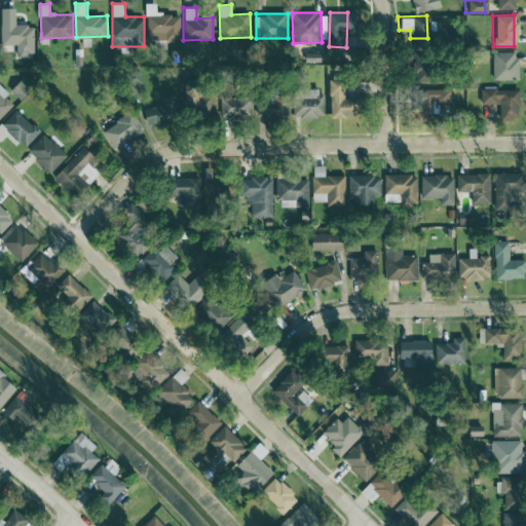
[(2,25),(2,44),(17,44),(17,54),(35,54),(35,25),(2,25)]
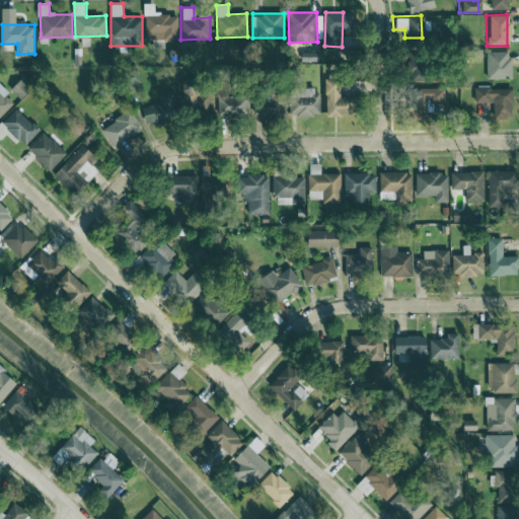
[(507,50),(484,51),(484,78),(507,77),(507,50)]
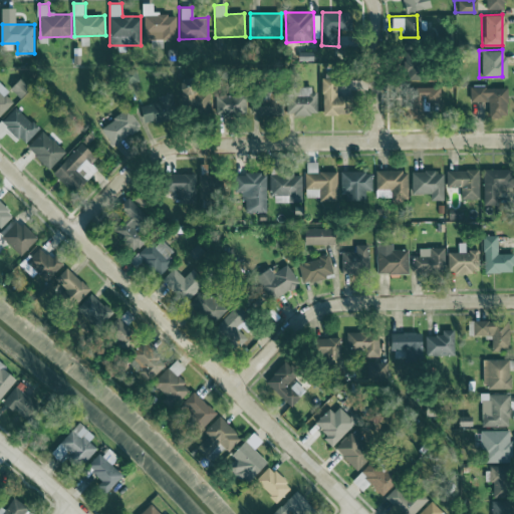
[(400,57),(402,78),(412,78),(412,68),(416,67),(416,56),(400,57)]
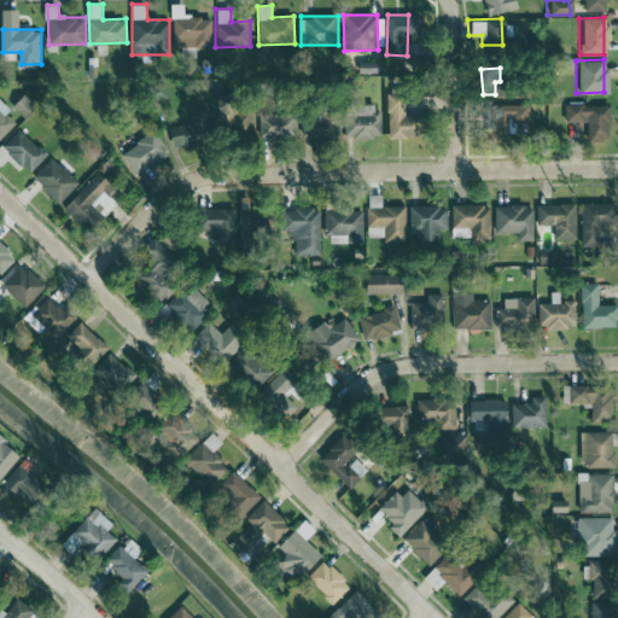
[(424,115),(407,115),(407,89),(389,91),(390,138),(424,136),(424,115)]
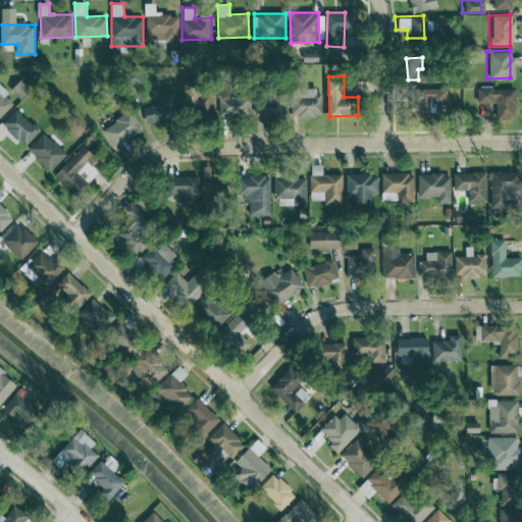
[(9,93),(0,84),(0,116),(13,103),(6,97),(9,93)]
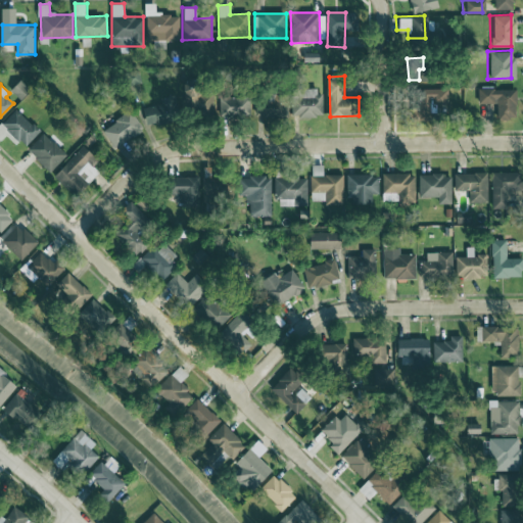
[(186,114),(212,115),(214,88),(187,87),(186,114)]
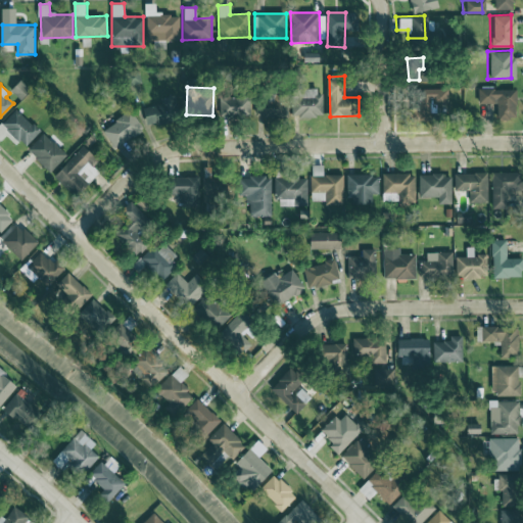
[(512,88),(475,88),(475,103),(492,102),(493,119),(513,117),(512,88)]
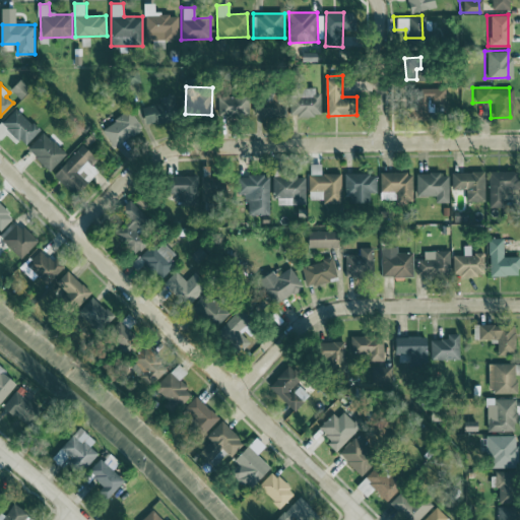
[(322,115),(322,89),(302,90),(302,93),(290,93),(291,116),(322,115)]
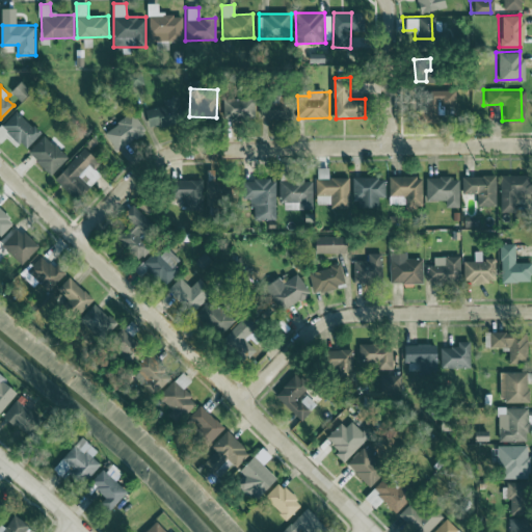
[(163,101),(164,105),(147,110),(153,130),(183,121),(175,97),(163,101)]
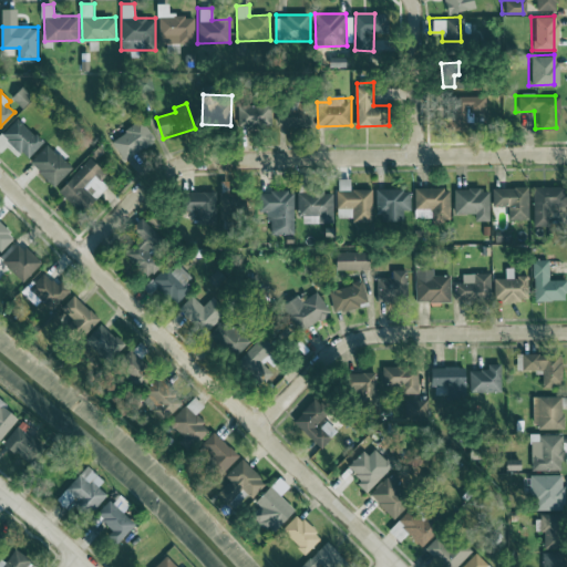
[(277,125),(311,126),(312,104),(278,103),(277,125)]
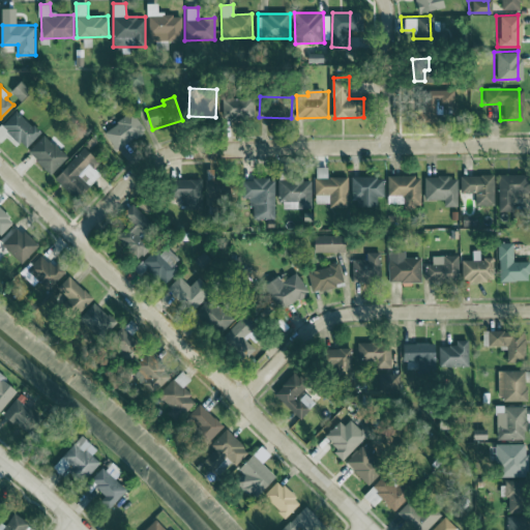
[(224,117),(254,116),(253,97),(223,98),(224,117)]
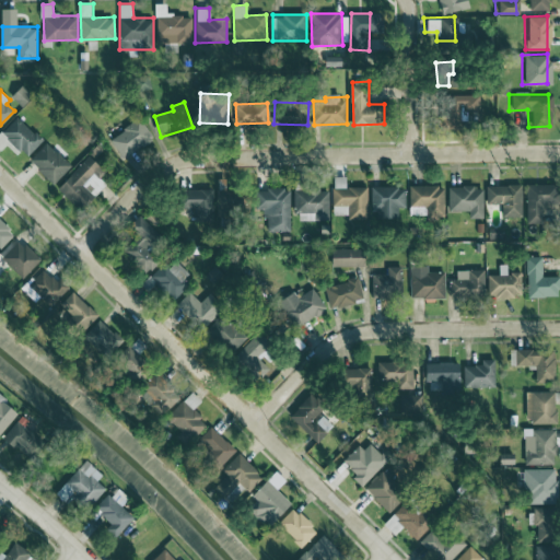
[(0,132),(0,149),(0,150),(10,140),(27,156),(43,140),(16,116),(0,132)]
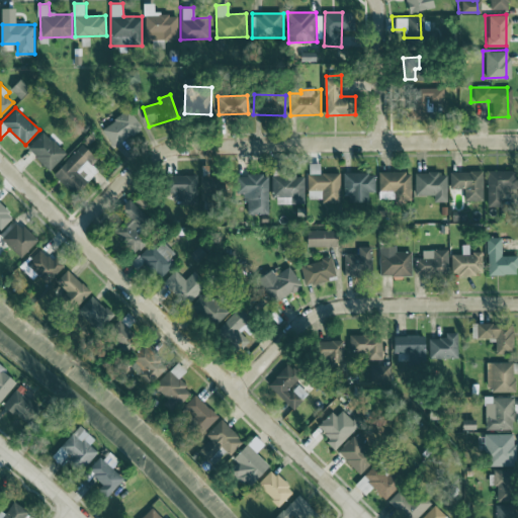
[(111,145),(143,131),(134,111),(102,125),(111,145)]
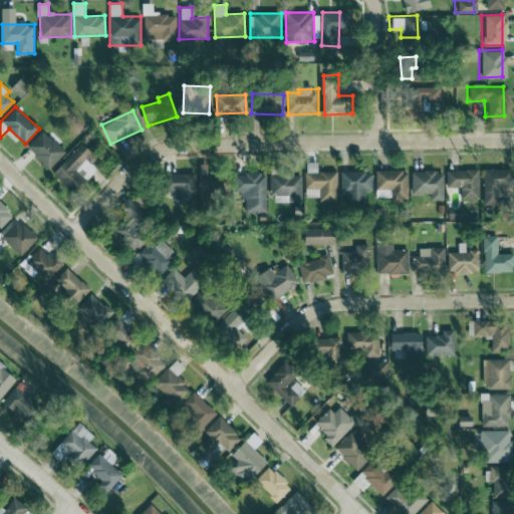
[(65,153),(44,130),(27,147),(48,169),(65,153)]
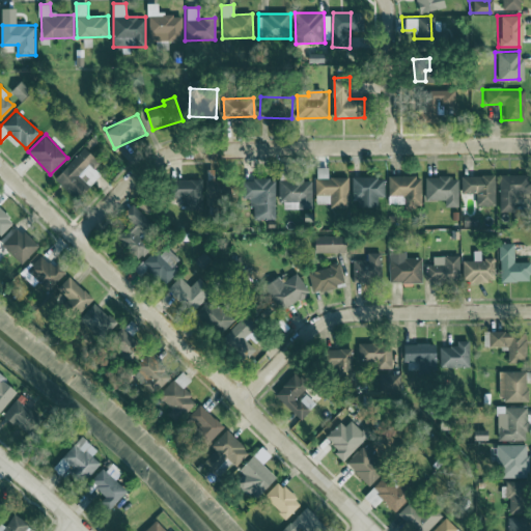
[(54,178),(76,199),(99,175),(93,170),(101,162),(96,158),(106,147),(94,136),(54,178)]
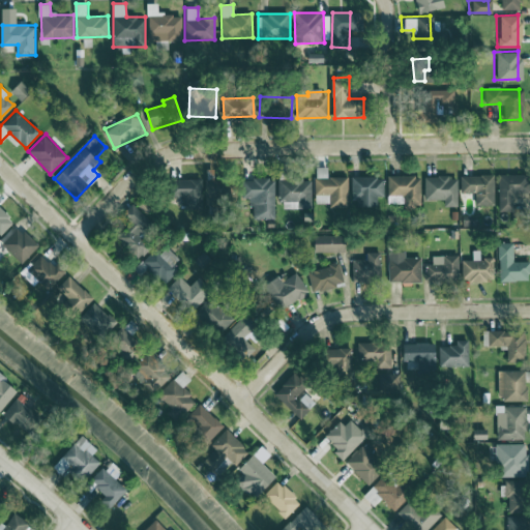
[(348,176),(328,177),(328,167),(315,167),(316,203),(330,202),(330,207),(349,207),(348,176)]
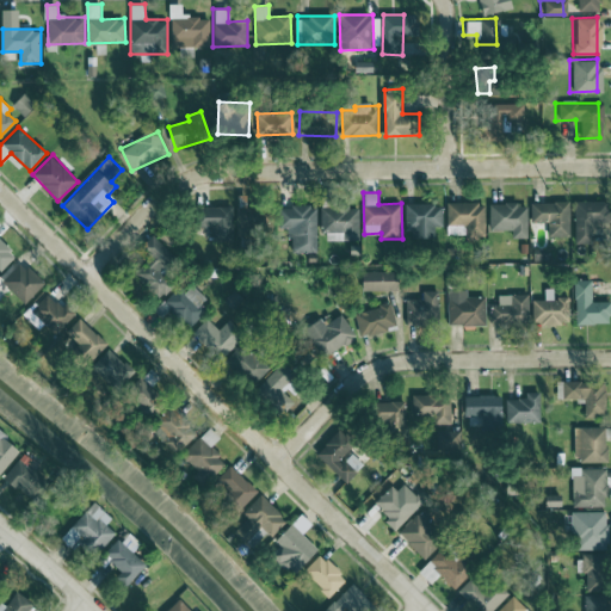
[(571,201),(572,244),(590,242),(588,223),(606,222),(606,201),(571,201)]
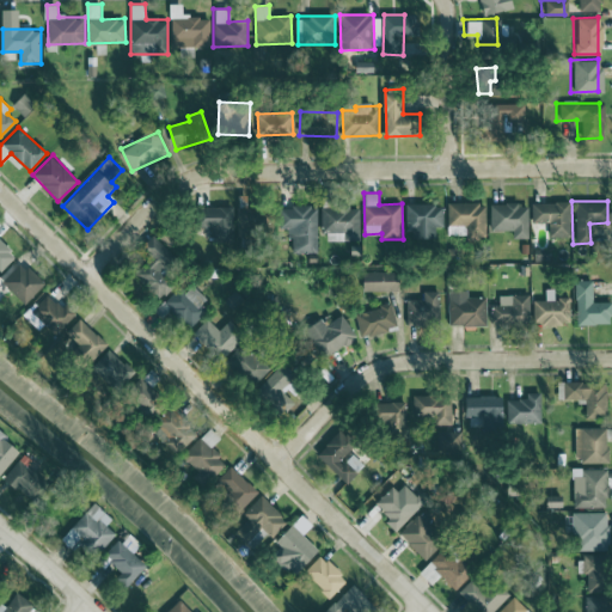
[(445,237),(483,236),(482,202),(444,202),(445,237)]
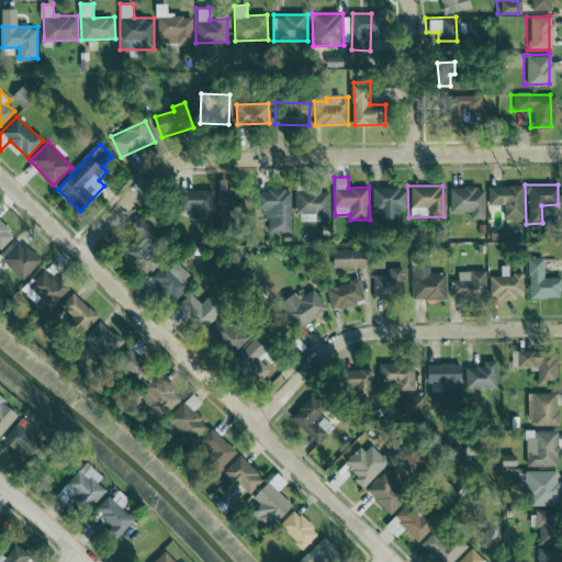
[(468,211),(468,218),(482,217),(481,186),(447,187),(448,212),(468,211)]
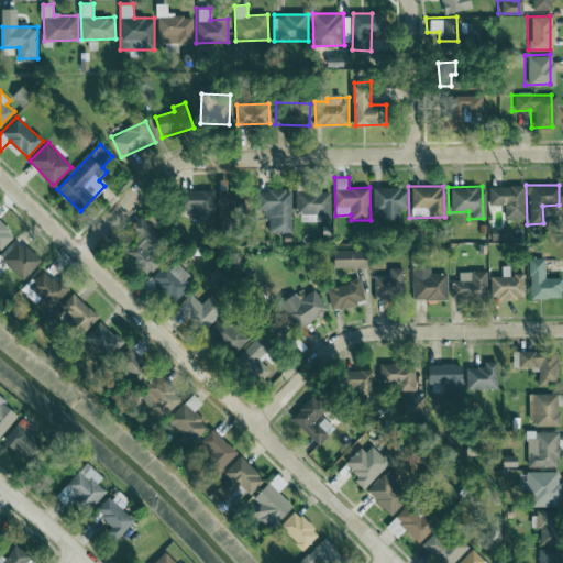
[(501,218),(522,217),(521,186),(486,186),(486,205),(501,203),(501,218)]
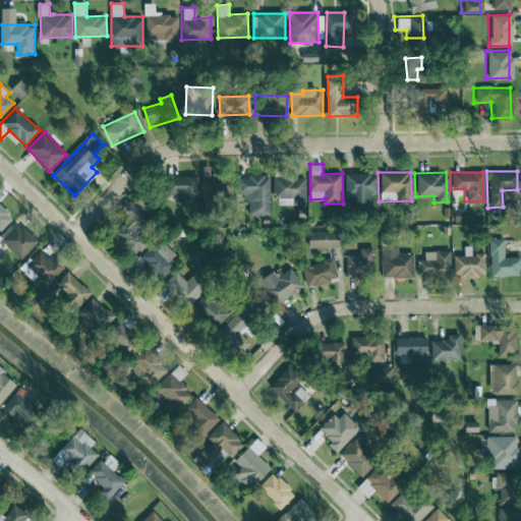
[(347,203),(367,203),(367,192),(373,192),(373,173),(347,174),(347,203)]
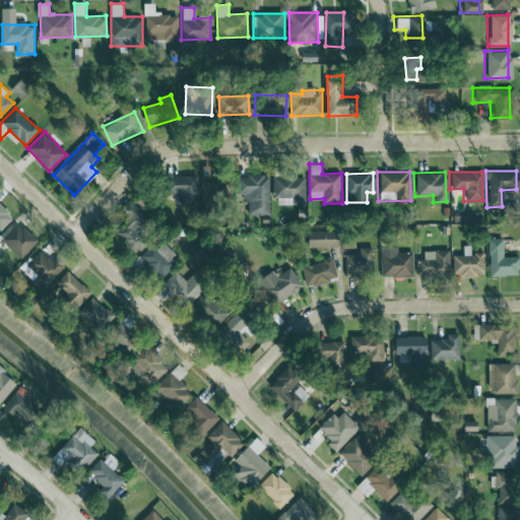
[(234,177),(204,175),(203,200),(232,201),(234,177)]
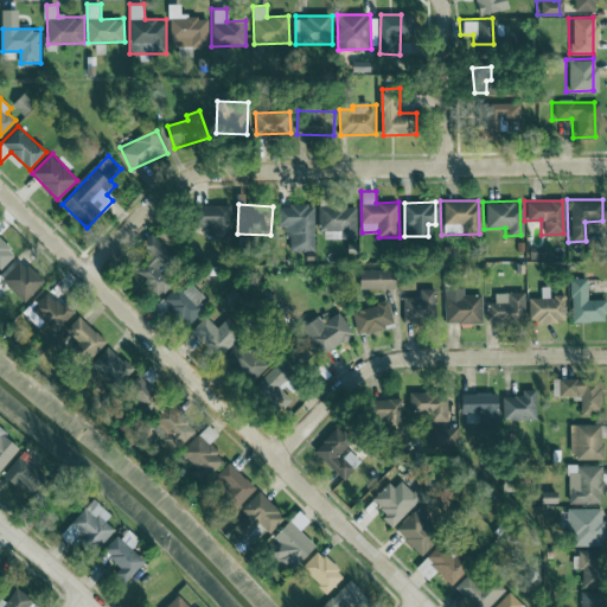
[(315,250),(315,204),(279,204),(279,227),(289,227),(289,250),(315,250)]
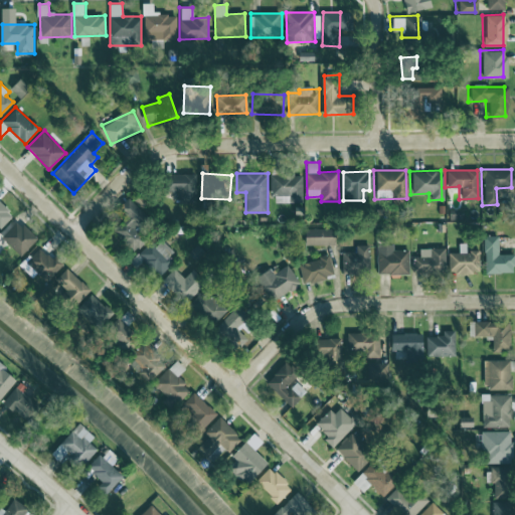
[(197,174),(172,174),(172,191),(181,191),(181,200),(197,201),(197,174)]
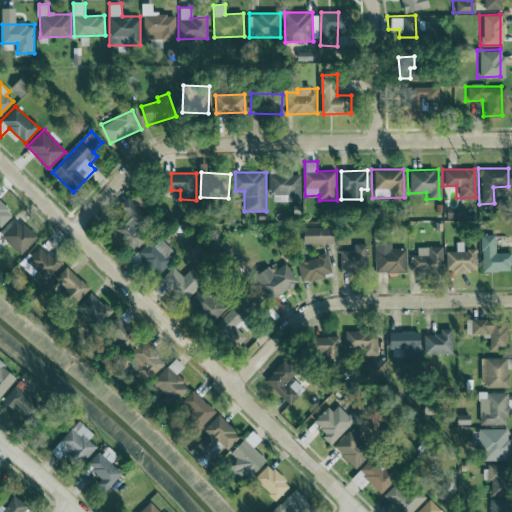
[(301,173),(270,174),(270,203),(301,202),(301,173)]
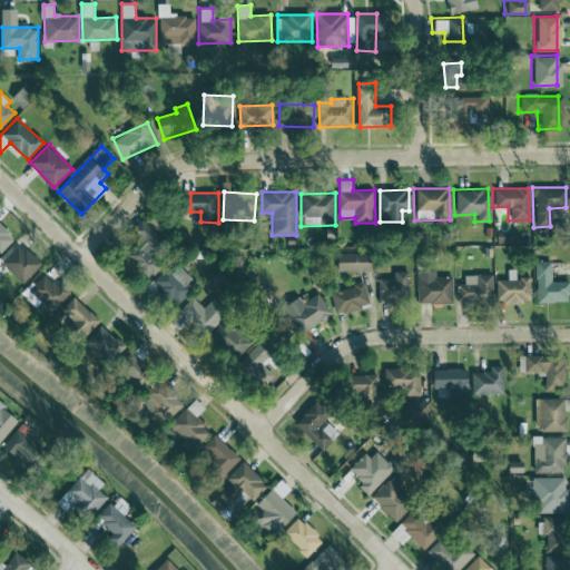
[(126,256),(149,278),(163,265),(153,255),(167,242),(144,218),(133,229),(143,239),(126,256)]
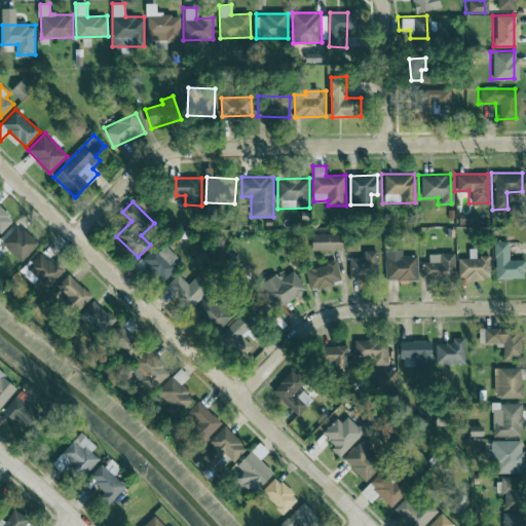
[(0,232),(14,220),(0,204),(0,232)]
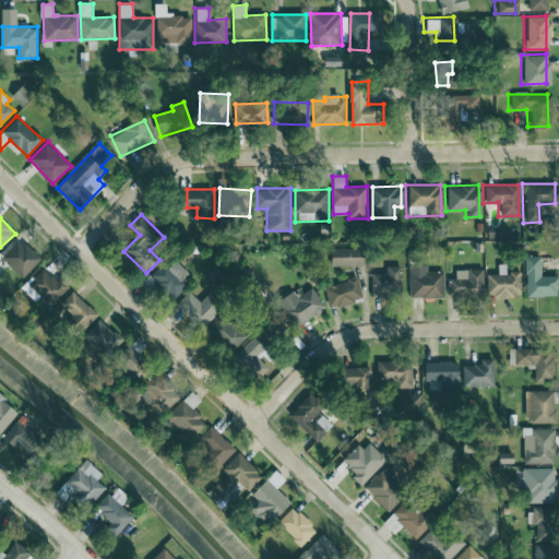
[(23,277),(40,259),(19,238),(1,257),(23,277)]
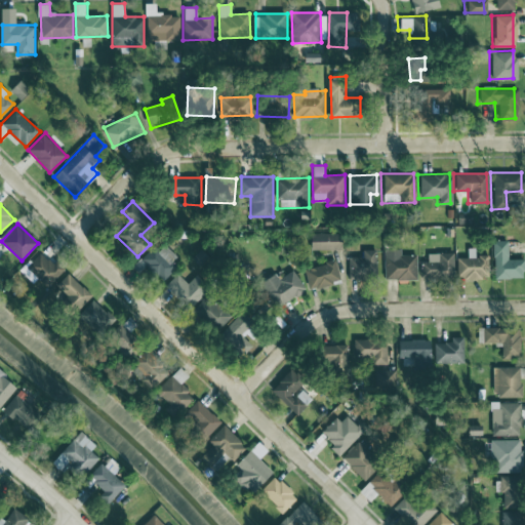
[(344,233),(312,233),(313,249),(344,248),(344,233)]
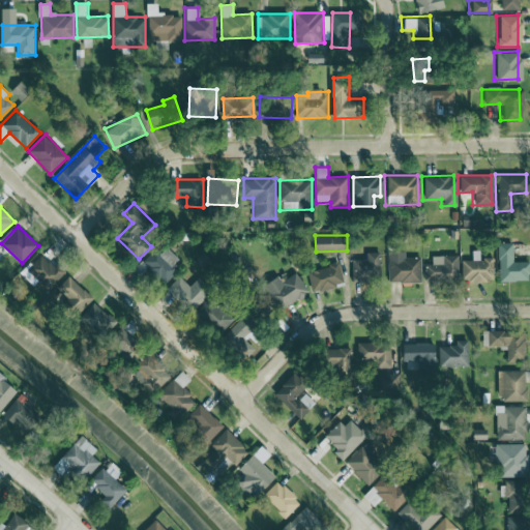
[(510,241),(496,242),(497,281),(526,280),(526,260),(511,261),(510,241)]
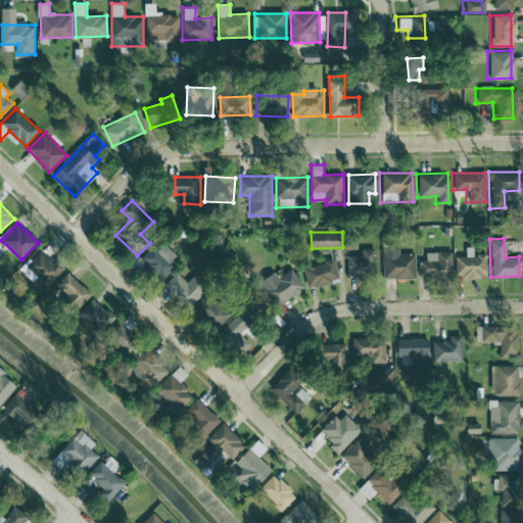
[(141,259),(160,280),(180,263),(160,242),(141,259)]
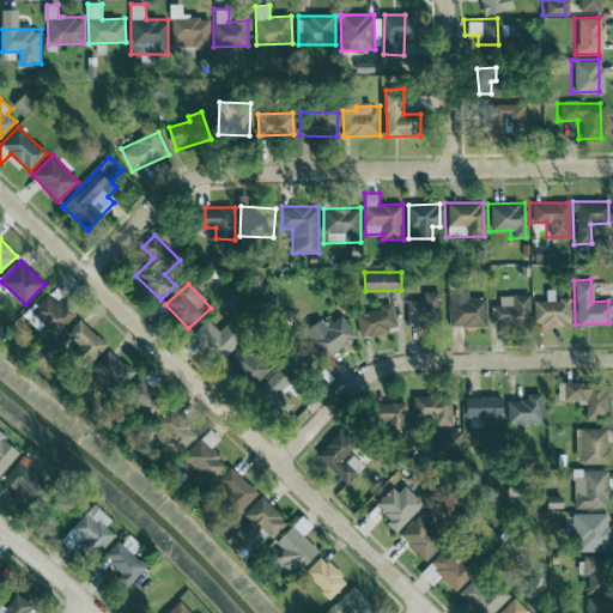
[(445,326),(483,326),(484,297),(465,296),(465,290),(447,290),(445,326)]
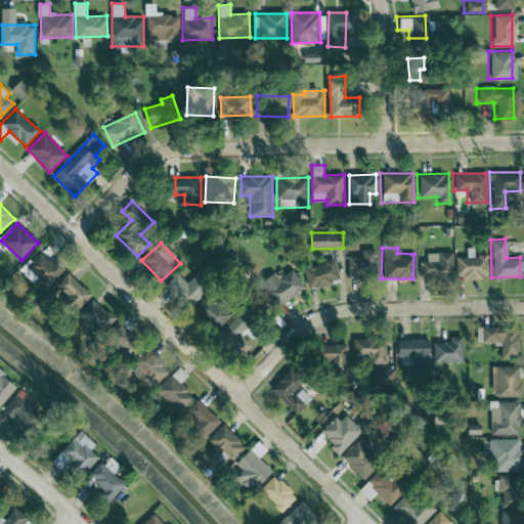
[(362,256),(348,257),(349,278),(377,277),(377,249),(362,249),(362,256)]
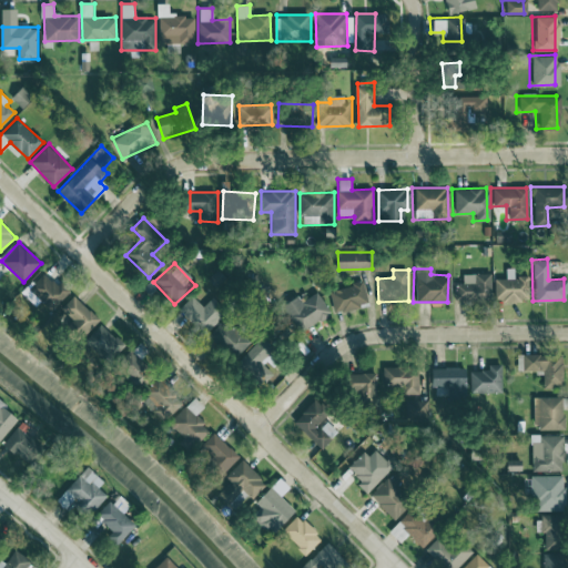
[(61,282),(58,285),(43,272),(28,288),(52,311),(70,290),(61,282)]
